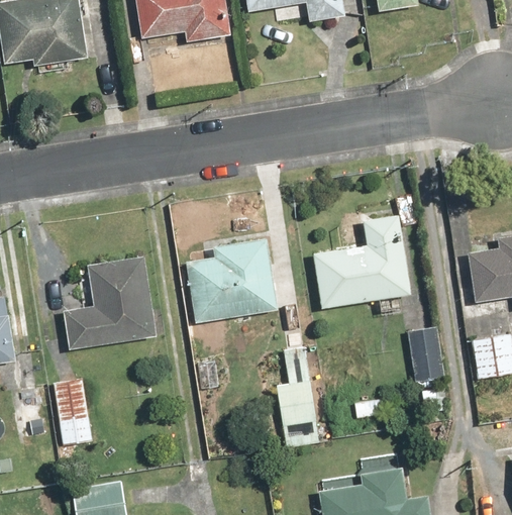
[(79,0),(0,0),(0,37),(4,65),(33,61),(34,66),(88,58),(79,0)]
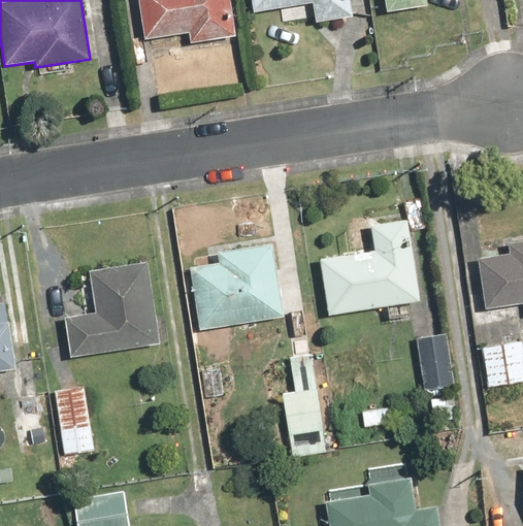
[(230,0),(138,0),(144,39),(188,32),(189,42),(236,35),(230,0)]
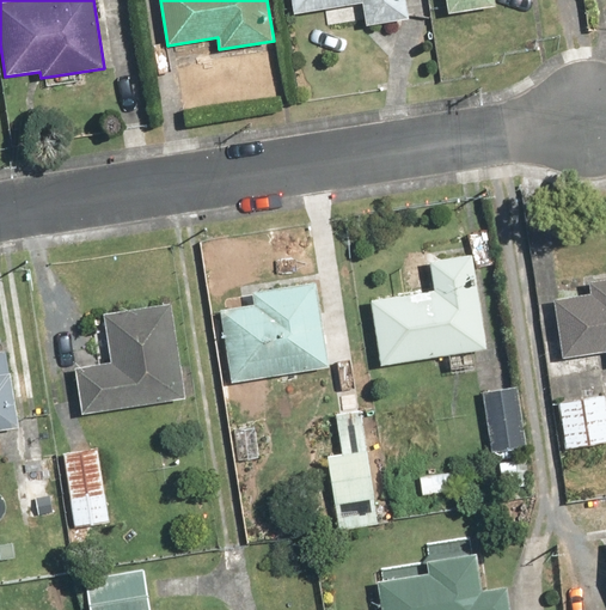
[(404,0),(289,0),(293,13),(362,4),(365,26),(408,20),(404,0)]
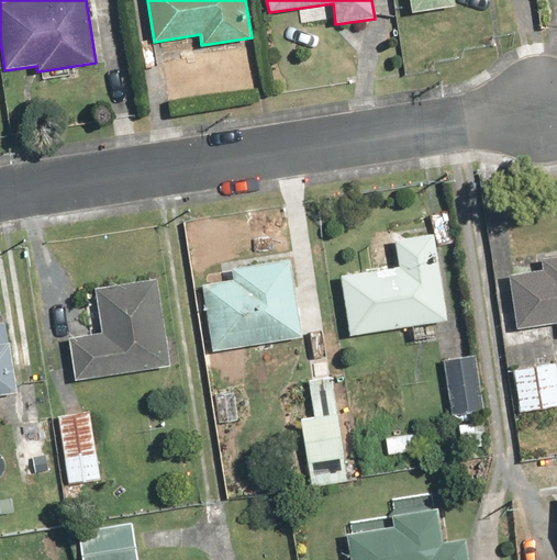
[(409,0),(411,11),(454,4),(453,0),(409,0)]
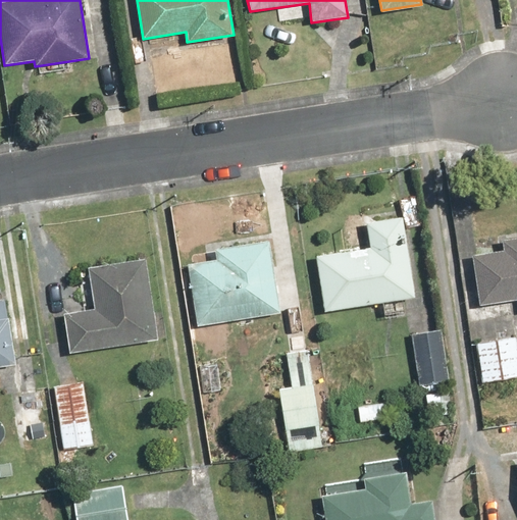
[(369,246),(315,254),(323,311),(415,298),(403,216),(366,221),(369,246)]
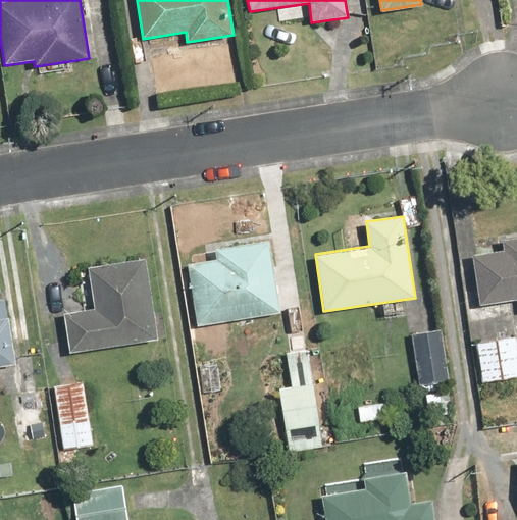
[(516,237),(501,239),(502,249),(472,254),(480,304),(516,299),(516,237)]
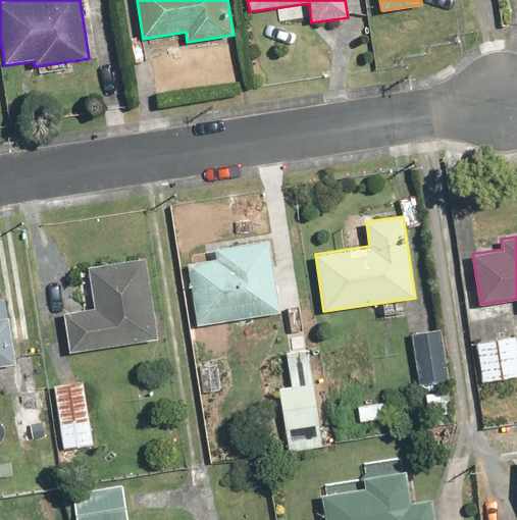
[(216,258),(187,263),(197,326),(281,312),(269,239),(214,248),(216,258)]
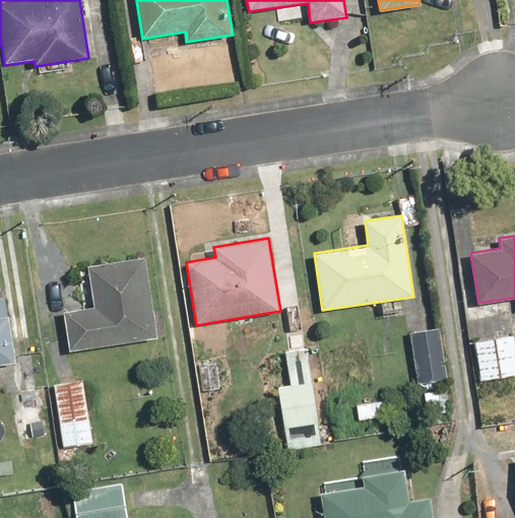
[(65,311),(70,350),(157,337),(146,257),(87,265),(93,307),(65,311)]
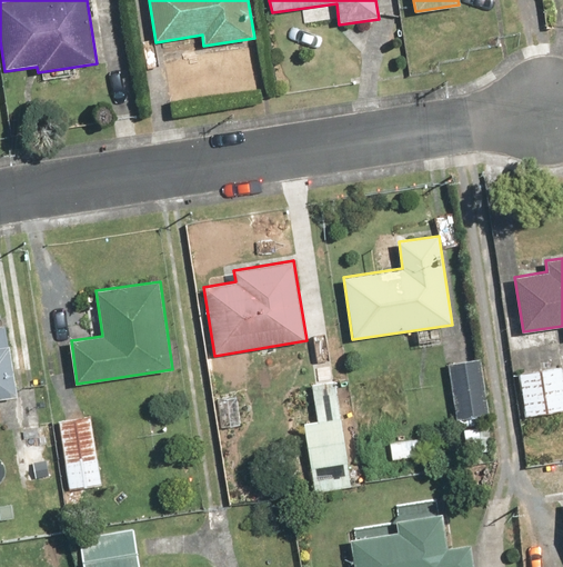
[(0,400),(17,398),(6,327),(0,327),(0,400)]
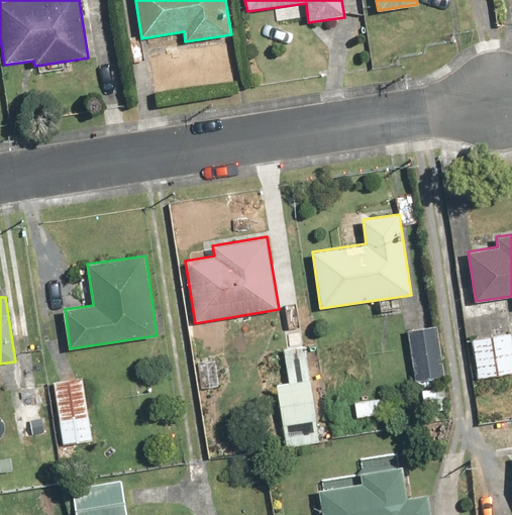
[(439,331),(410,336),(419,387),(448,382),(439,331)]
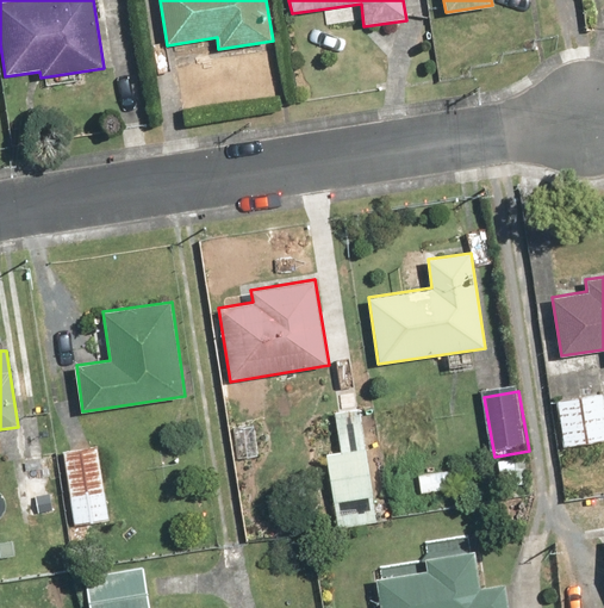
[(603,396),(560,404),(570,451),(603,442),(603,396)]
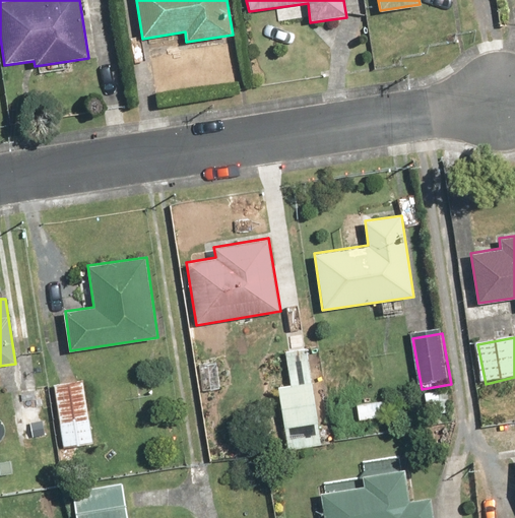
[(308,357),(287,360),(292,387),(277,389),(286,450),(321,445),(308,357)]
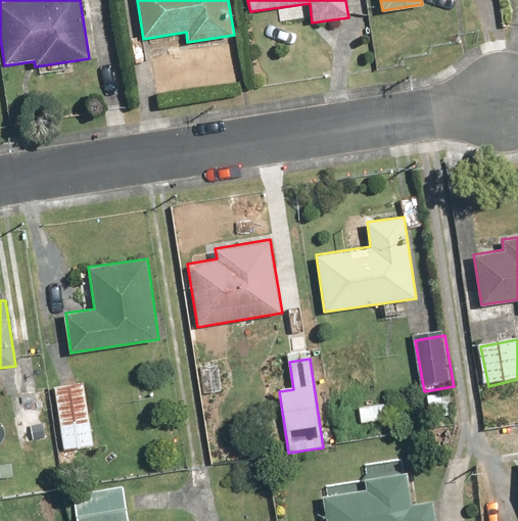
[(217,364),(196,367),(202,400),(222,396),(217,364)]
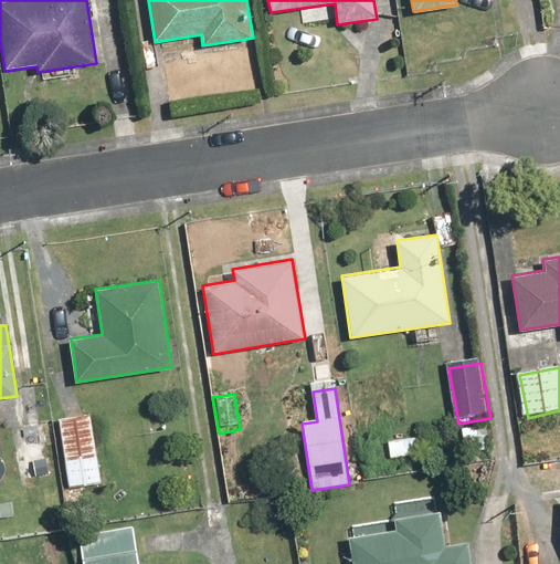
[(98,416),(56,423),(69,493),(111,486),(98,416)]
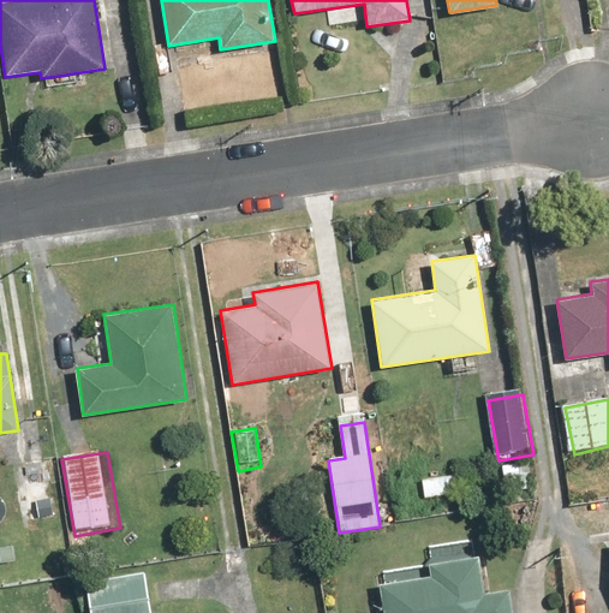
[(463,474),(422,481),(425,504),(466,497),(463,474)]
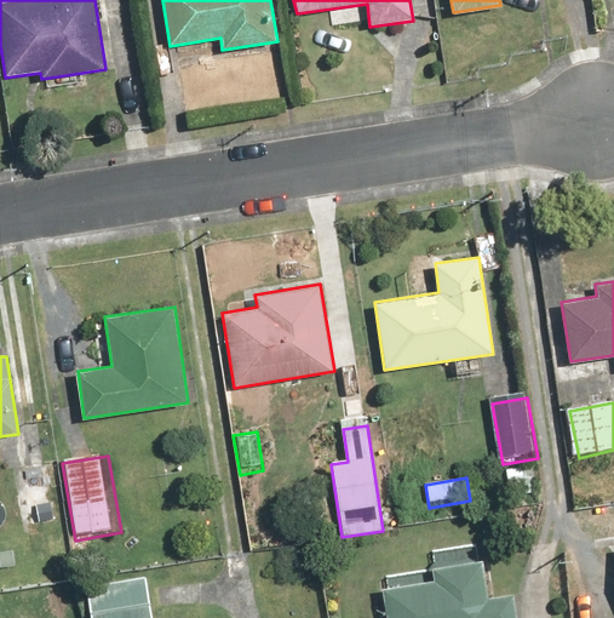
[(435,579),(380,588),(385,617),(515,617),(511,593),(488,596),(482,559),(432,567),(435,579)]
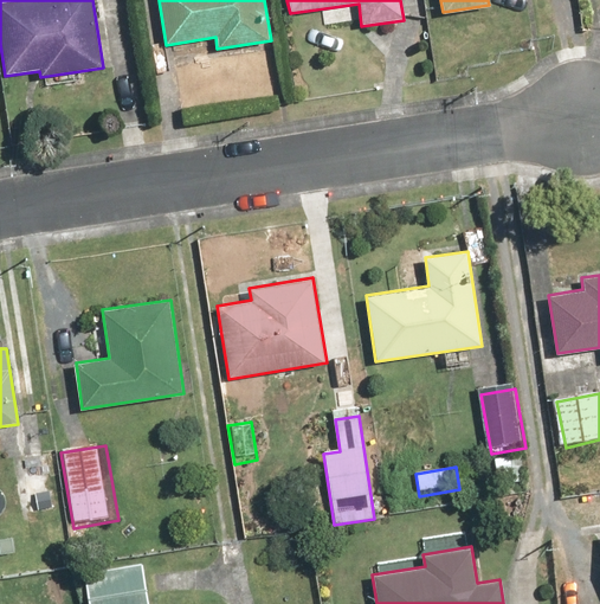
[(155,603),(148,561),(82,573),(86,603),(155,603)]
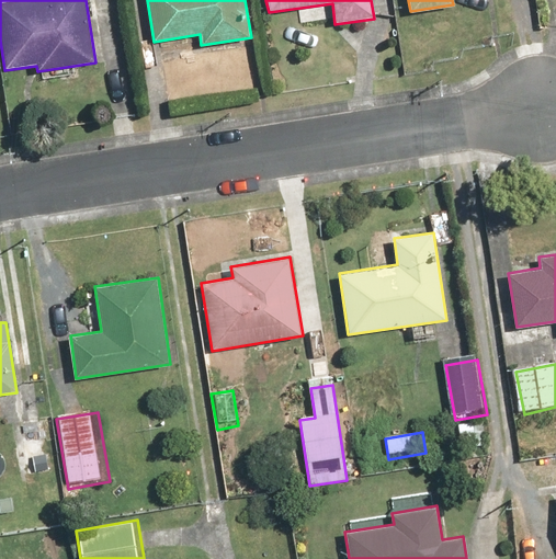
All buildings are outlined.
